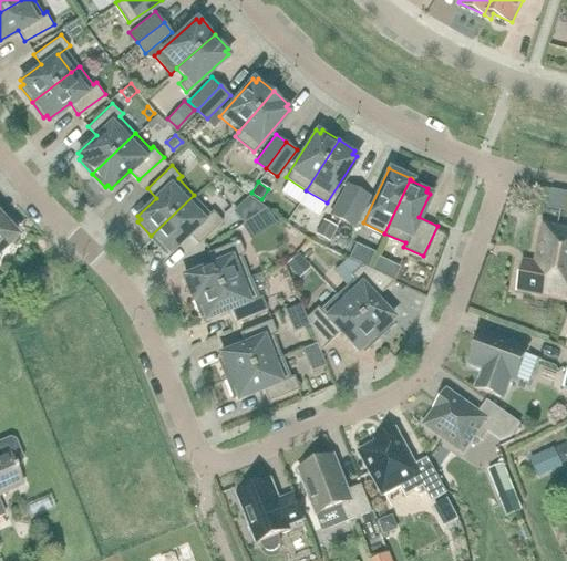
[(342,218),(358,188),(347,182),(330,211),(342,218)]
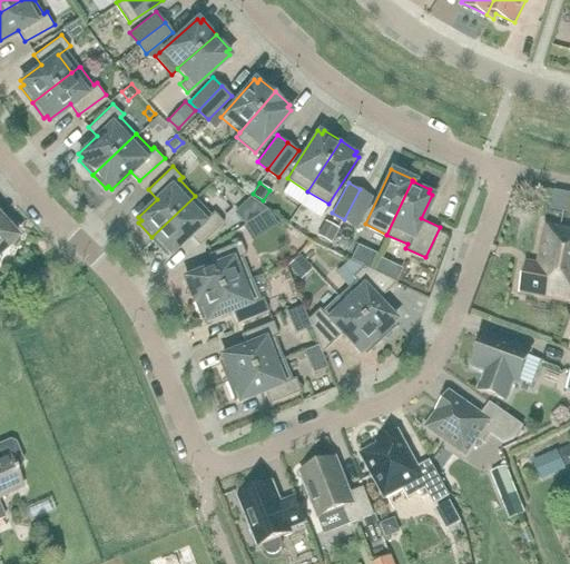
[(569,190),(554,188),(551,205),(569,209),(569,204),(569,190)]
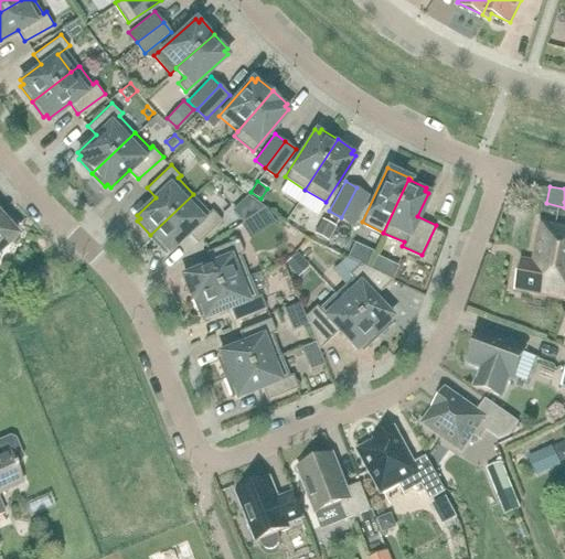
[(356,187),(341,217),(352,223),(369,194),(356,187)]
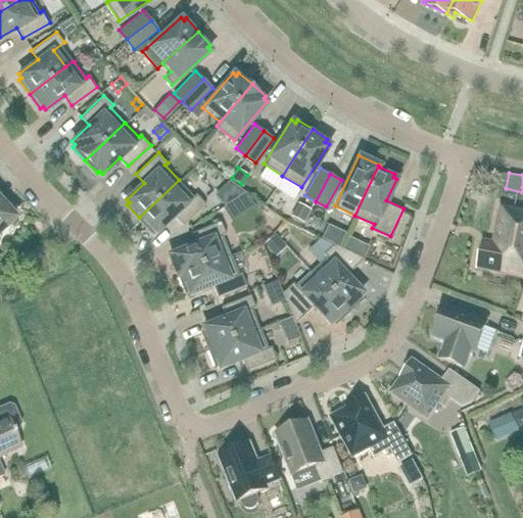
[(179,180),(139,218),(151,231),(154,228),(157,231),(175,215),(183,224),(205,202),(196,192),(193,195),(179,180)]
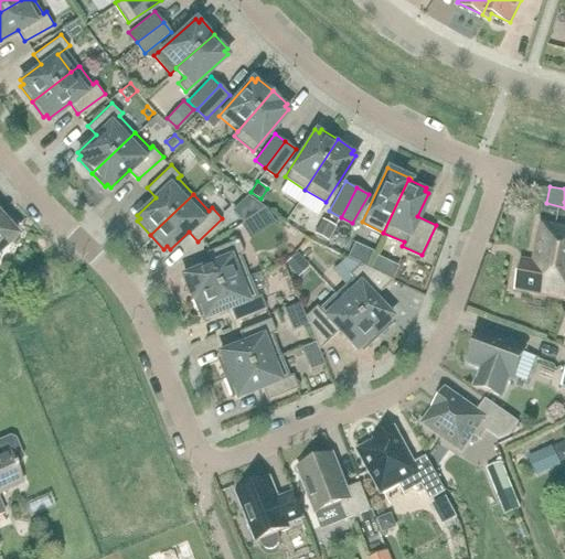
[(242,219),(240,221),(249,235),(274,219),(264,205),(242,219)]
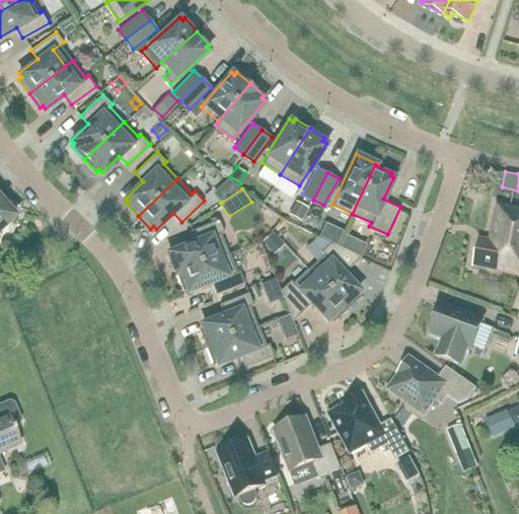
[(0,228),(15,215),(12,212),(15,209),(7,200),(4,203),(0,198),(0,228)]
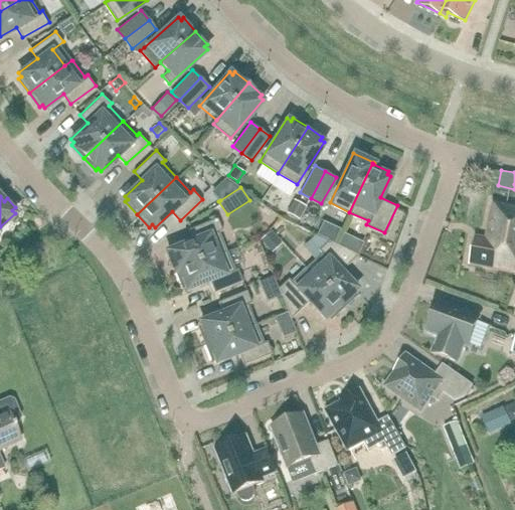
[(293,197),(286,210),(299,217),(306,204),(293,197)]
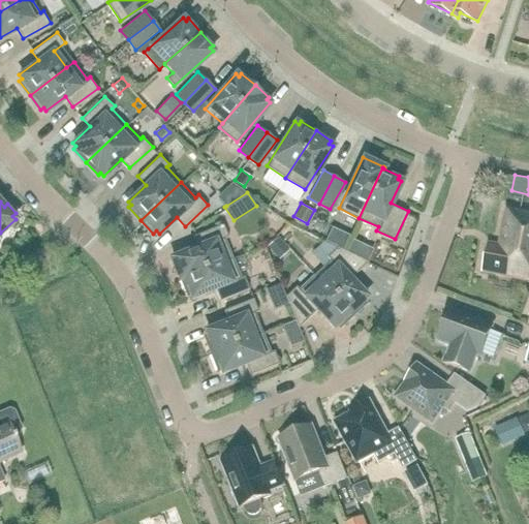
[(487,241),(483,268),(528,276),(528,269),(528,209),(506,205),(499,243),(487,241)]
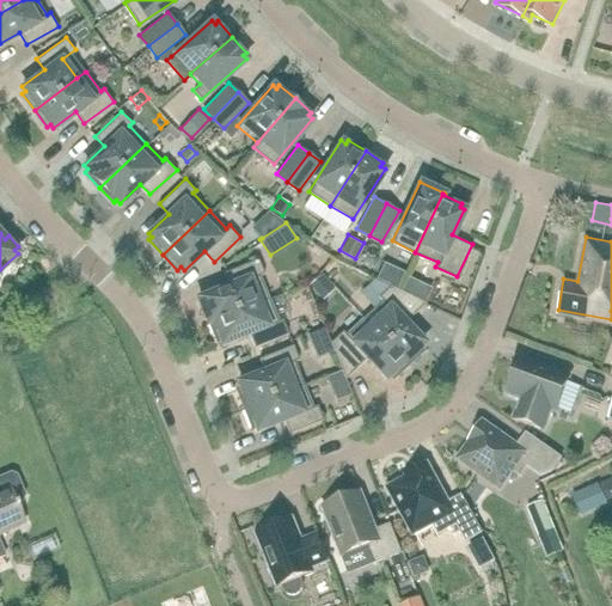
[(208,320),(209,320),(269,295),(259,274),(263,271),(257,257),(246,262),(245,257),(236,262),(237,265),(224,270),(230,283),(199,297),(208,320)]
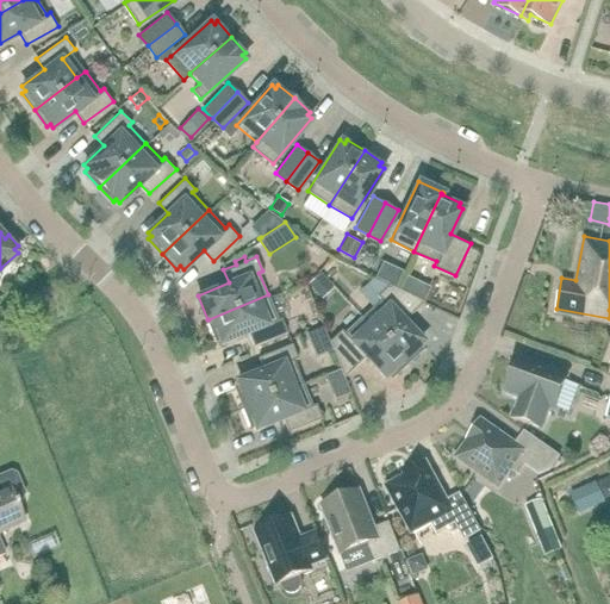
[(383,261),(375,275),(390,282),(396,286),(403,271),(383,261)]
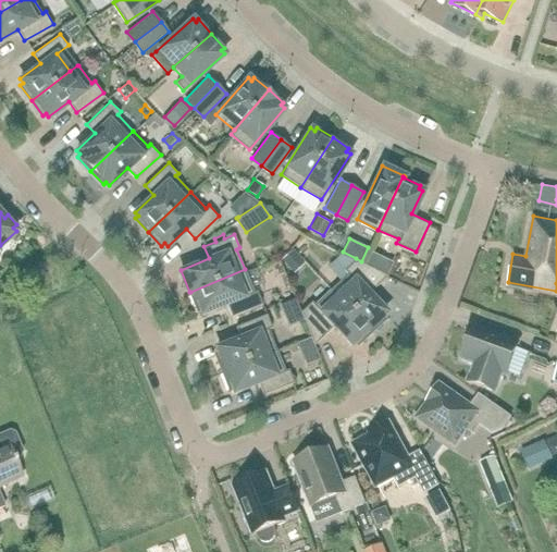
[(327,245),(317,266),(333,274),(345,254),(327,245)]
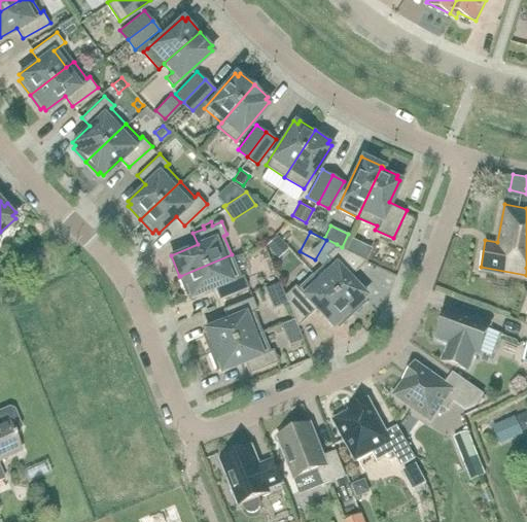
[(266,243),(278,256),(287,247),(276,234),(266,243)]
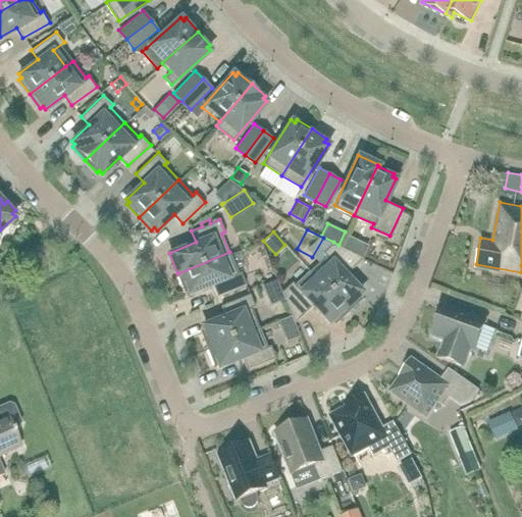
[(317,275),(348,308),(361,296),(358,294),(362,291),(345,273),(364,256),(338,245),(333,242),(323,252),(325,255),(319,260),(326,267),(317,275)]
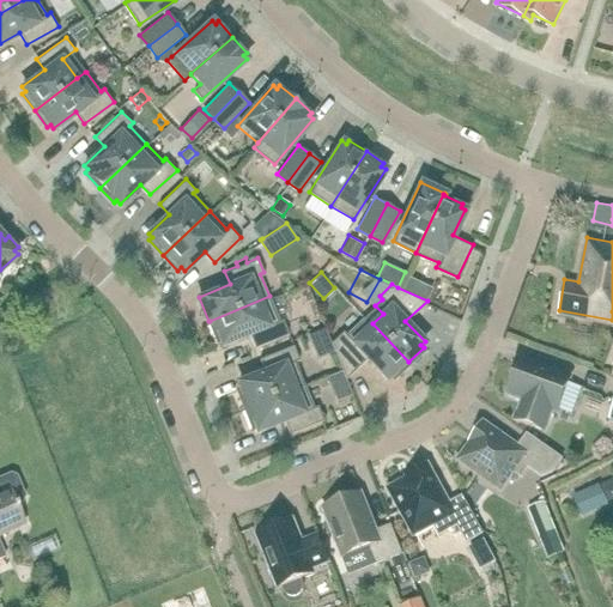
[(269,296),(210,321),(218,340),(222,339),(224,344),(249,333),(255,345),(289,332),(283,317),(278,319),(269,296)]
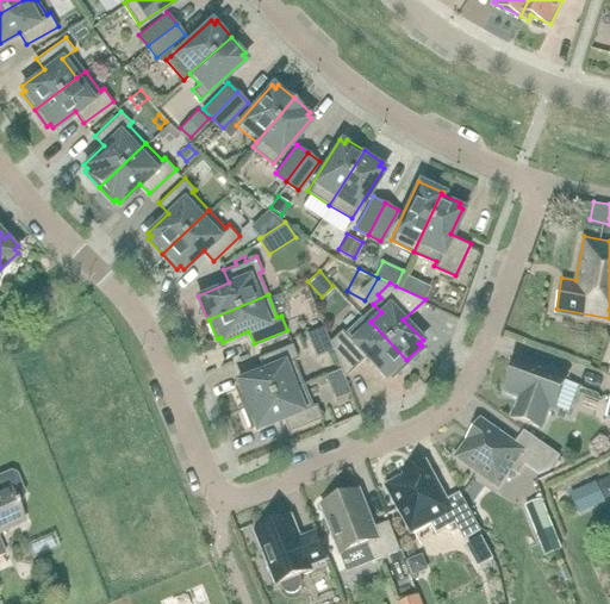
[(406,360),(371,322),(363,313),(346,330),(342,328),(330,338),(344,375),(366,355),(385,375),(388,372),(391,374),(406,360)]
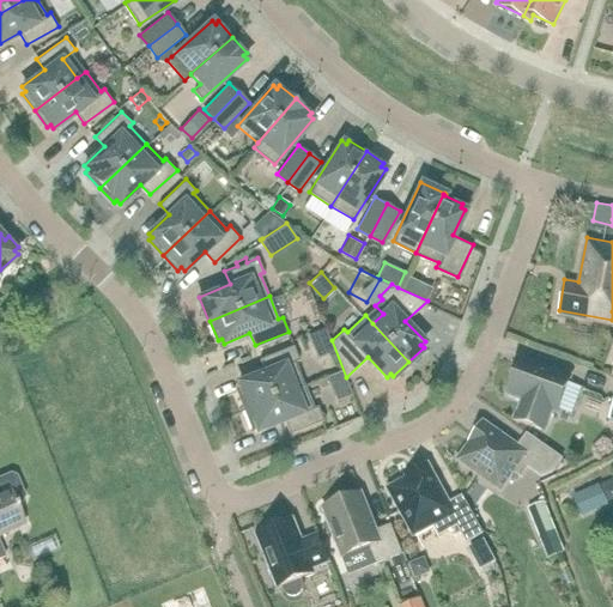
[(244,407),(304,383),(296,360),(299,359),(293,344),(260,358),(265,371),(238,381),(241,386),(237,387),(244,407)]
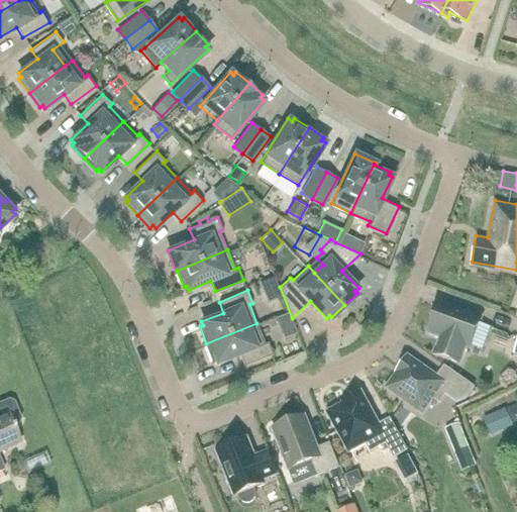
[(466,343),(470,345),(481,315),(438,300),(427,330),(440,334),(434,351),(459,361),(466,343)]
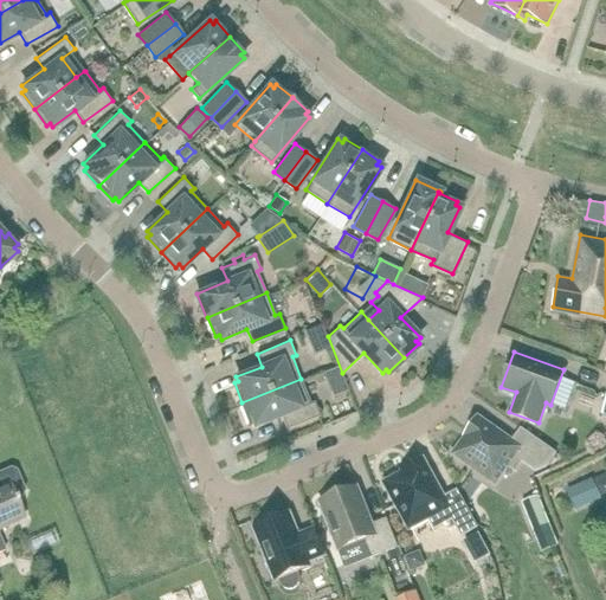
[(321,393),(335,388),(326,361),(311,367),(321,393)]
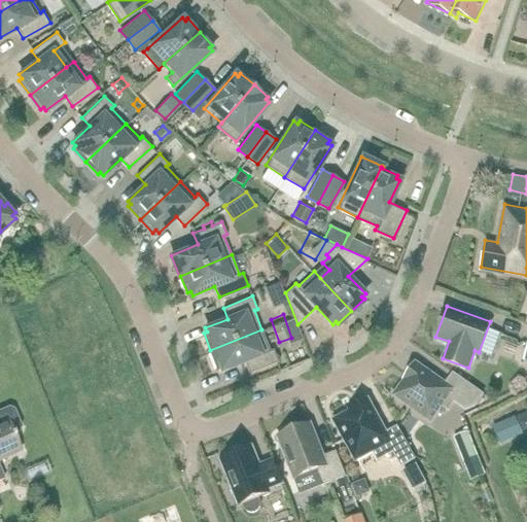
[(261,329),(210,350),(217,367),(220,366),(222,370),(244,360),(249,372),(278,360),(273,347),(270,349),(261,329)]
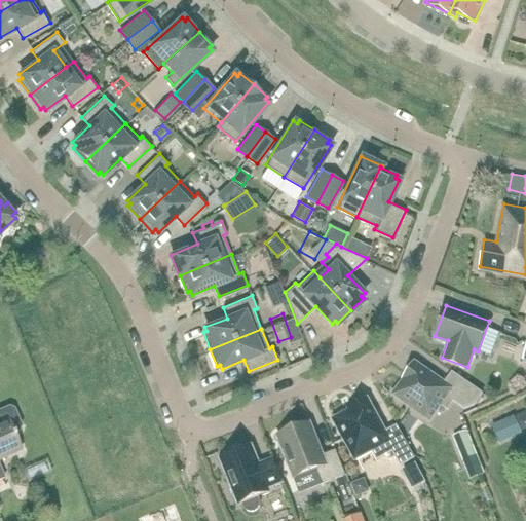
[(464,408),(473,403),(482,391),(452,369),(444,381),(414,361),(404,376),(405,376),(393,392),(429,417),(440,402),(447,407),(452,400),(464,408)]
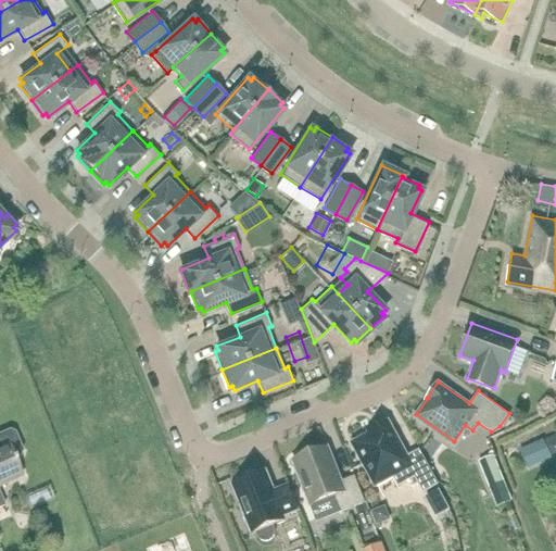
[(371,431),(354,441),(376,481),(393,472),(399,483),(416,473),(424,488),(439,480),(427,460),(421,449),(420,447),(406,454),(388,418),(370,428),(371,431)]
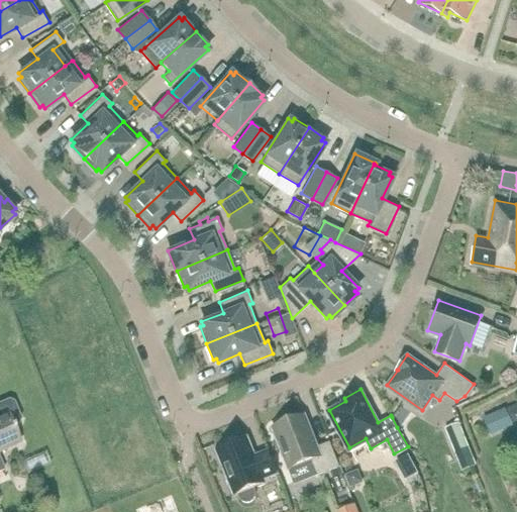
[(0,454),(0,449),(21,440),(15,424),(20,422),(21,418),(14,401),(9,399),(0,402),(0,468),(5,466),(0,454)]
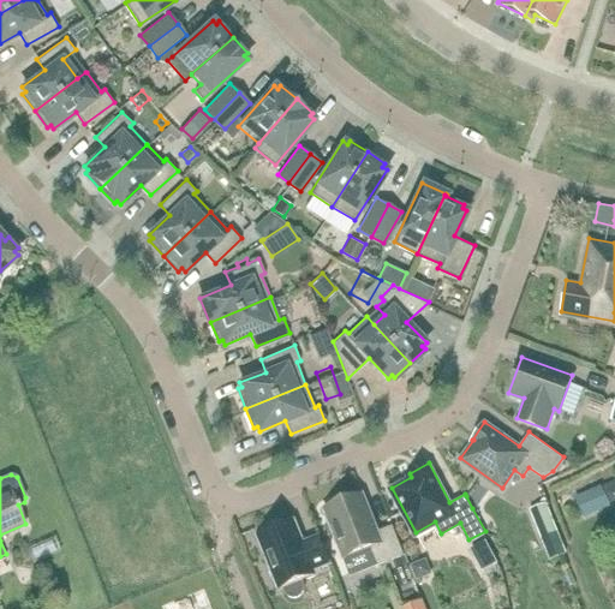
[(479,478),(466,496),(472,508),(489,485),(479,478)]
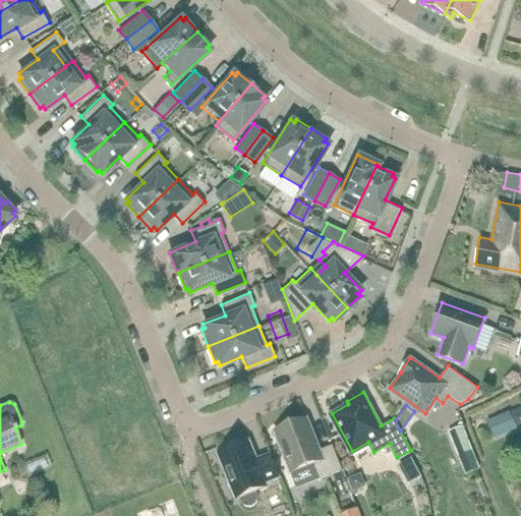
[(509,409),(487,418),(496,436),(516,425),(509,409)]
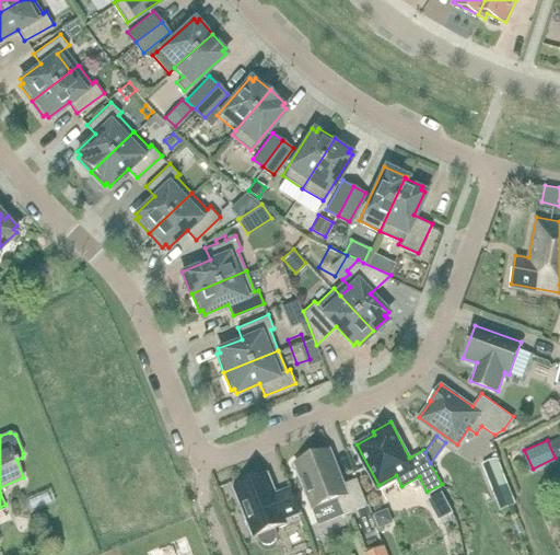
[(295,461),(313,506),(337,496),(343,512),(368,503),(357,477),(343,483),(329,448),(313,454),(312,450),(298,455),(300,460),(295,461)]
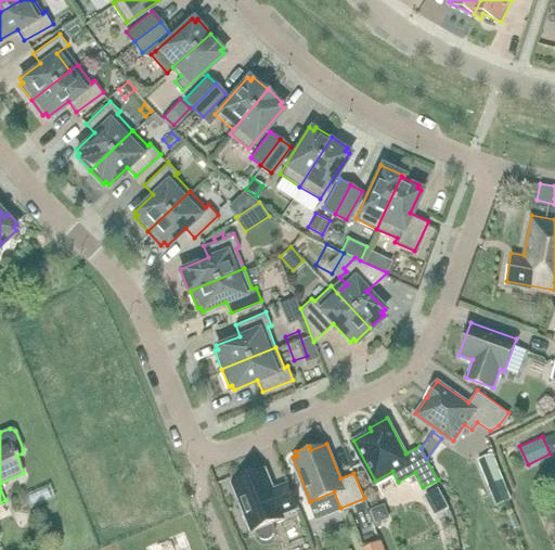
[(477,457),(488,483),(503,476),(493,450),(477,457)]
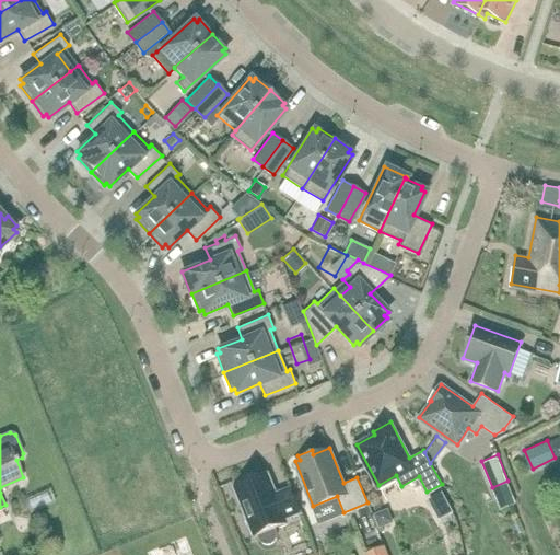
[(277,531),(276,530),(275,525),(288,521),(286,517),(300,511),(290,487),(276,493),(268,472),(234,485),(254,534),(258,532),(259,536),(260,538),(261,539),(263,540),(264,541),(266,542),(268,542),(269,542),(270,542),(271,541),(273,541),(275,540),(275,539),(276,538),(277,535),(277,534),(277,533),(277,531)]
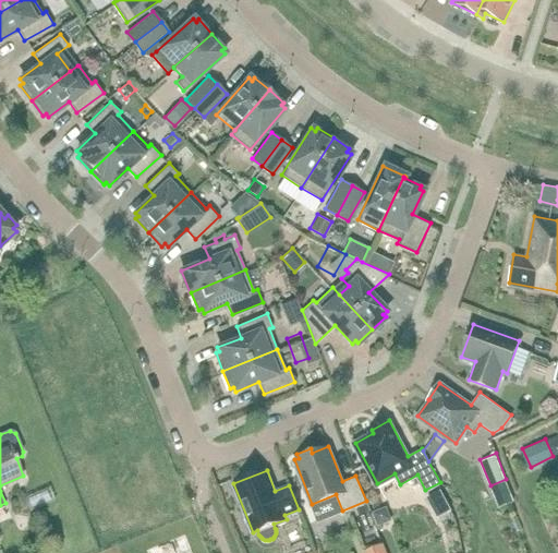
[(389,520),(385,507),(373,513),(377,525),(389,520)]
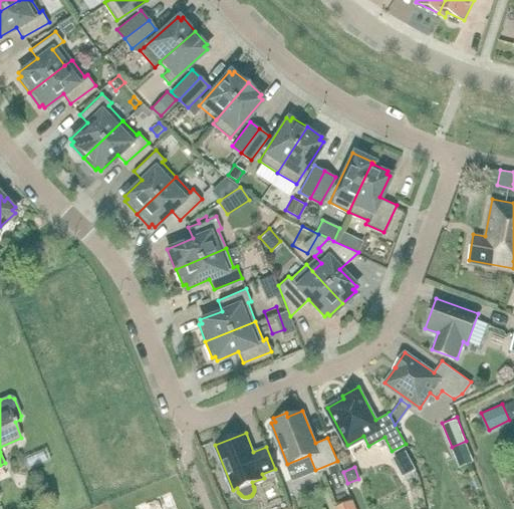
[(120,502),(124,508),(160,508),(149,487),(120,502)]
